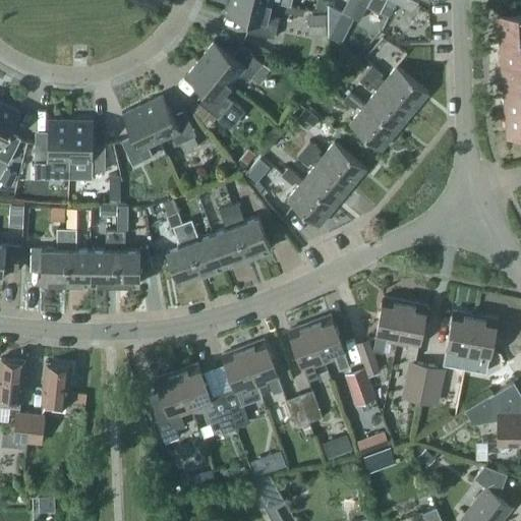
[(271,0),(269,0),(229,0),(226,13),(249,18),(246,31),(274,37),(279,15),(268,13),(271,0)]
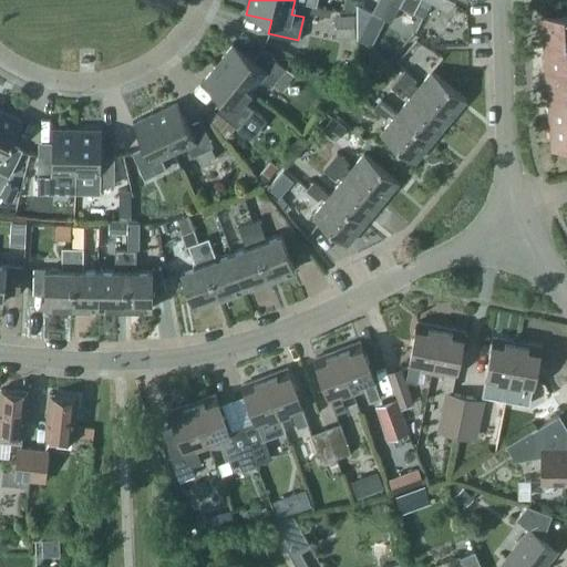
[(352,12),(354,0),(343,0),(342,10),(352,12)]
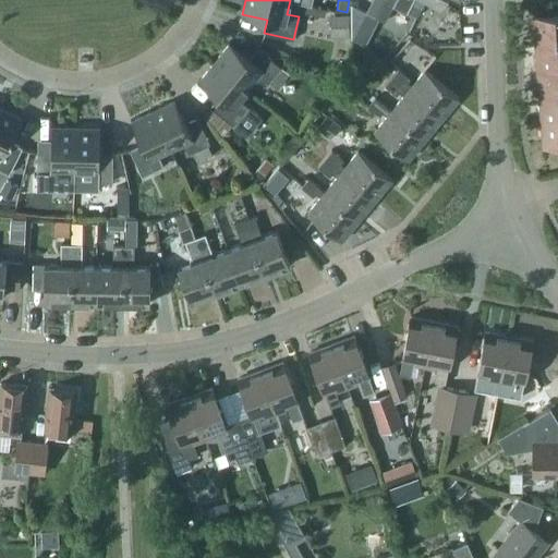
[(371,0),(365,12),(375,17),(378,10),(383,0),(371,0)]
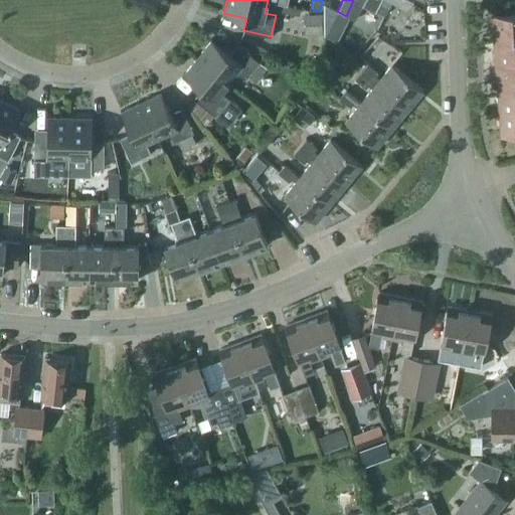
[(353,0),(349,9),(346,16),(354,20),(362,3),(375,10),(379,0),(353,0)]
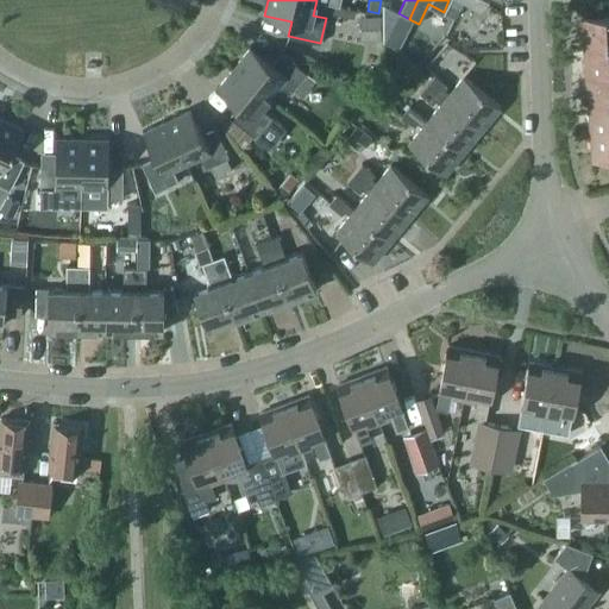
[(449,0),(444,12),(454,17),(463,0),(471,0),(481,5),(482,0),(449,0)]
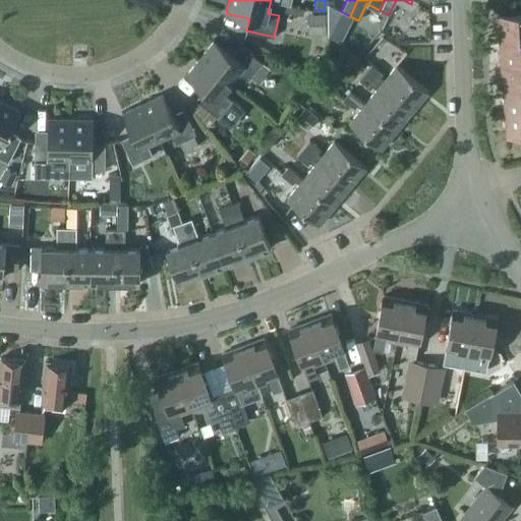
[(329,38),(341,11),(338,10),(327,5),(328,38),(329,38)]
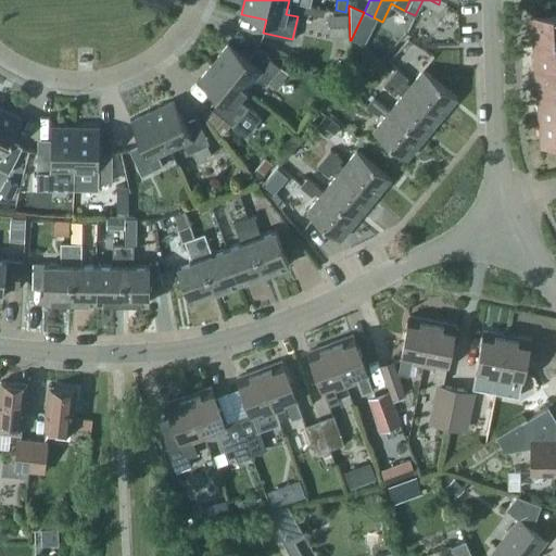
[(555,13),(530,15),(532,42),(555,40),(555,13)]
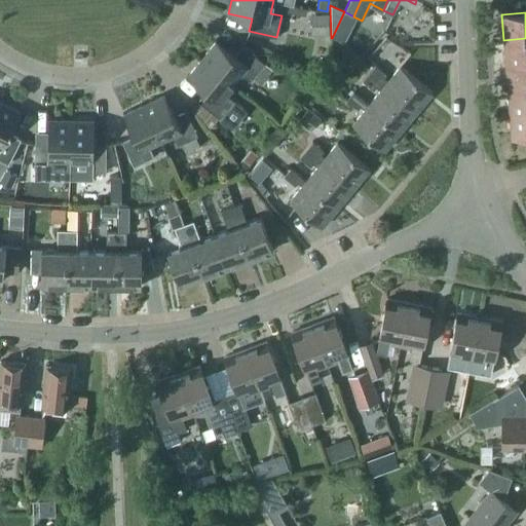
[(310,34),(329,33),(328,13),(310,13),(310,34)]
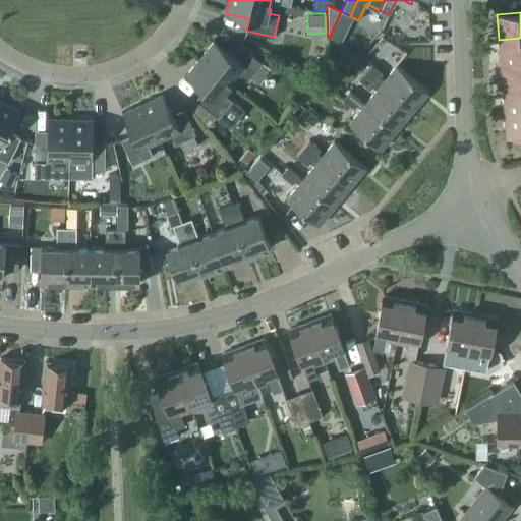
[(520,38),(499,40),(501,63),(520,61),(520,38)]
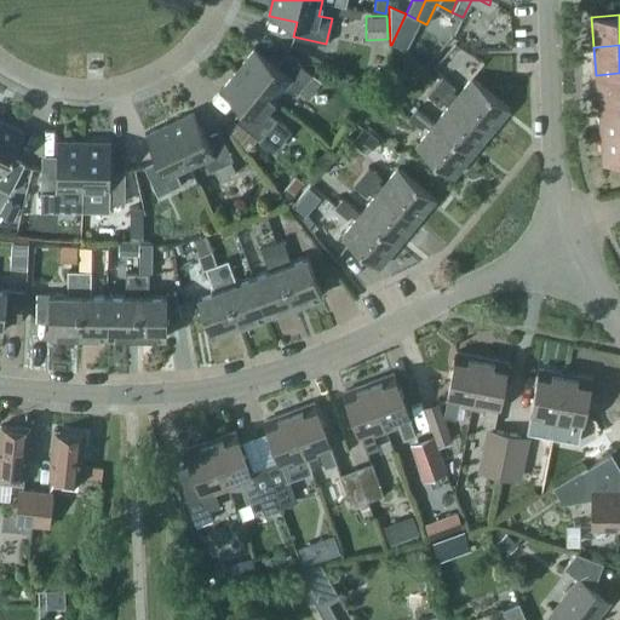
[(285,87),(294,95),(297,92),(308,101),(322,82),(286,53),(276,64),(254,47),(236,69),(275,98),(285,87)]
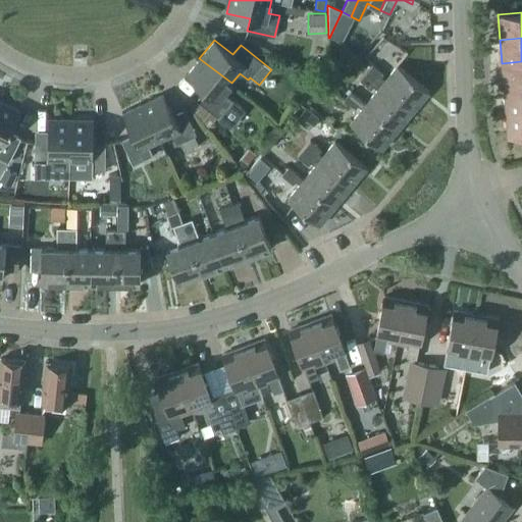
[(231,83),(199,58),(186,75),(204,90),(196,100),(230,127),(245,110),(223,93),(231,83)]
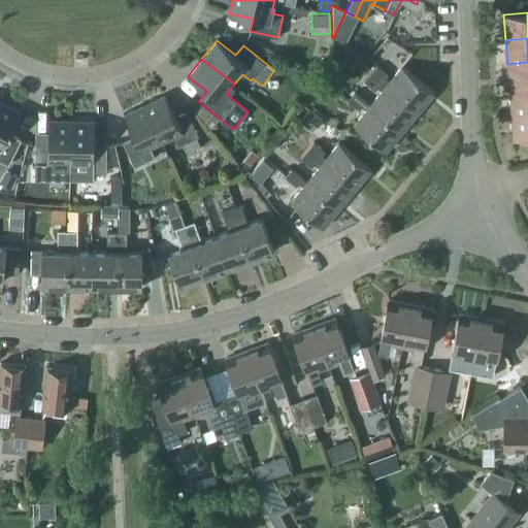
[(527,62),(507,64),(509,89),(527,87),(527,62)]
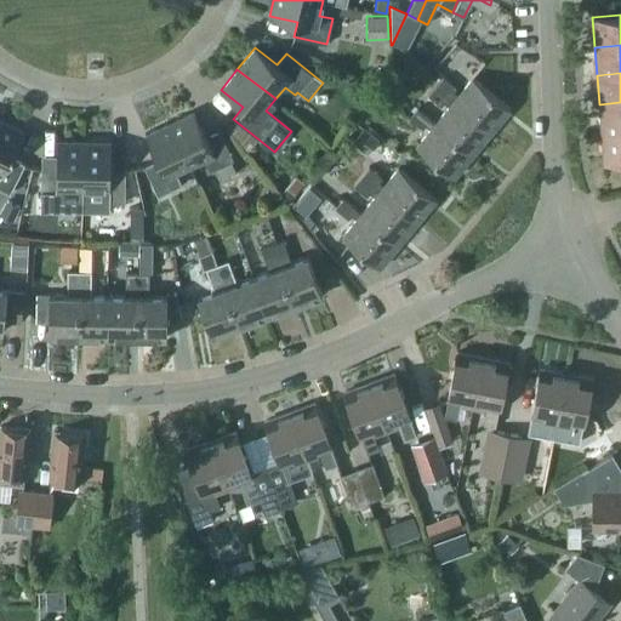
[(443,77),(434,85),(490,131),(510,108),(472,78),(457,95),(453,91),(455,87),(443,77)]
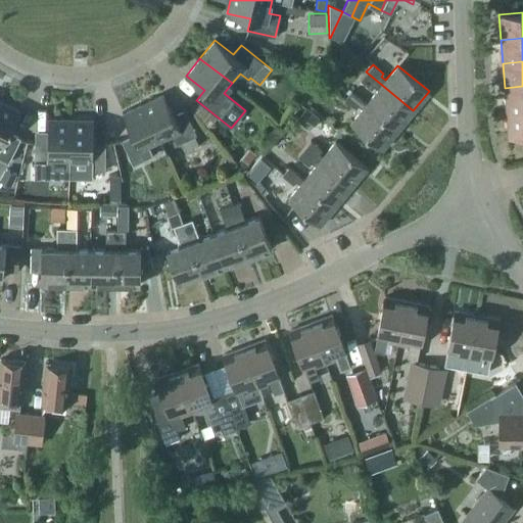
[(397,130),(413,110),(366,72),(360,80),(371,89),(373,86),(378,89),(366,103),(397,130)]
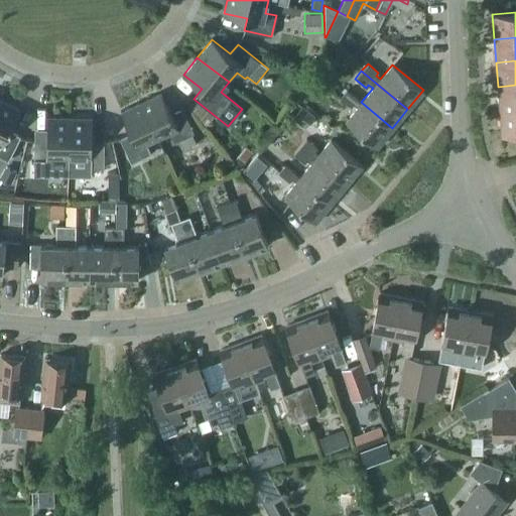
[(515,85),(498,87),(500,112),(515,110),(515,85)]
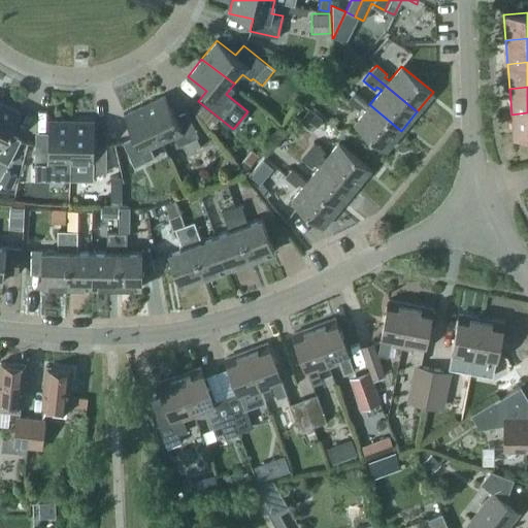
[(361,105),(366,109),(354,124),(385,151),(401,131),(369,104),(354,92),(350,96),(348,99),(359,108),(361,105)]
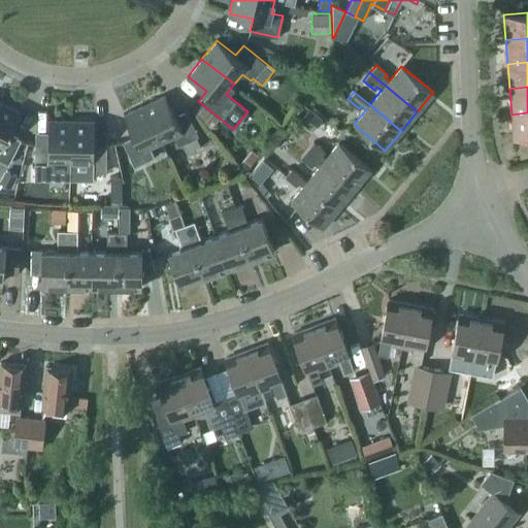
[(177,145),(183,143),(188,153),(200,146),(196,137),(198,136),(187,110),(174,116),(164,94),(143,104),(161,141),(173,136),(177,145)]
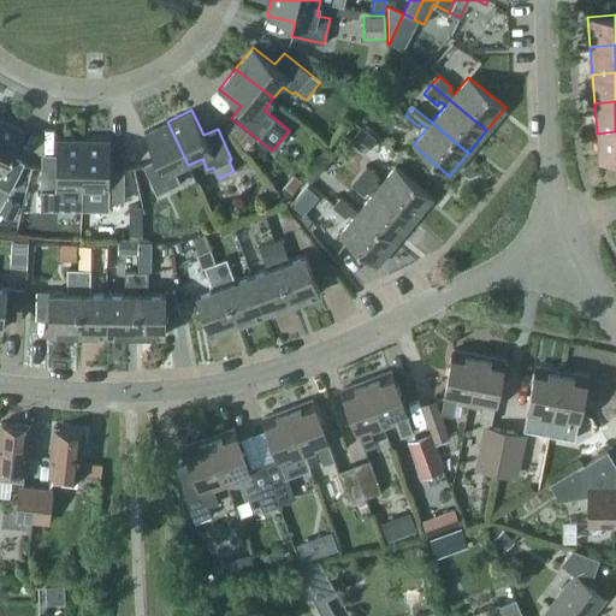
[(0,118),(0,187),(9,191),(24,163),(11,155),(23,131),(0,118)]
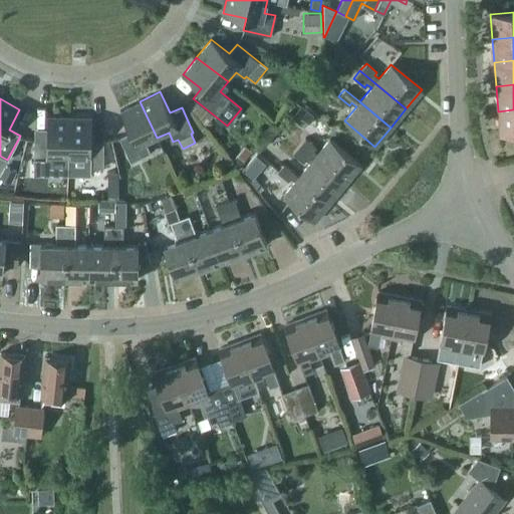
[(146,143),(157,138),(140,101),(119,110),(130,132),(118,138),(131,162),(151,153),(146,143)]
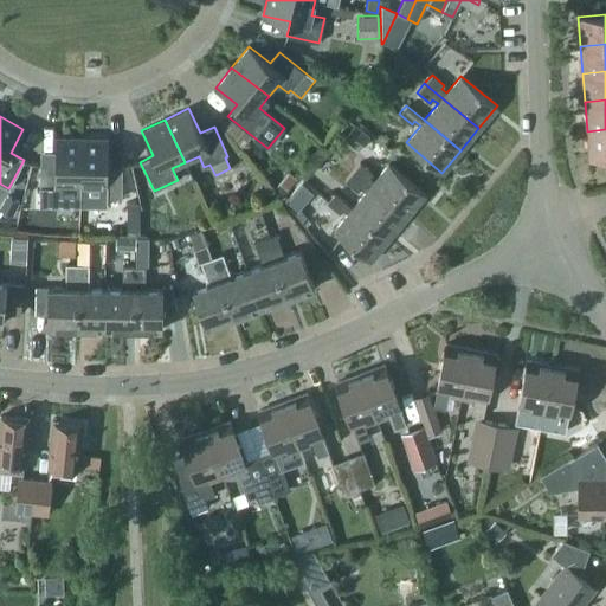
[(345,136),(354,124),(348,120),(339,130),(345,136)]
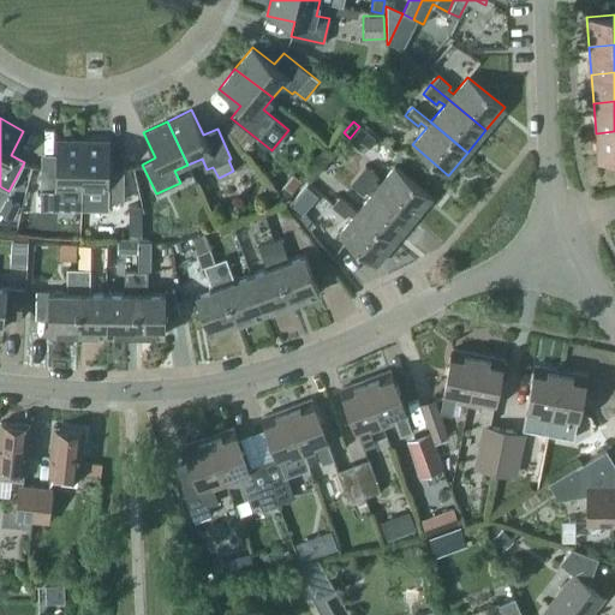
[(363,153),(375,138),(359,125),(359,126),(350,138),(347,141),(363,153)]
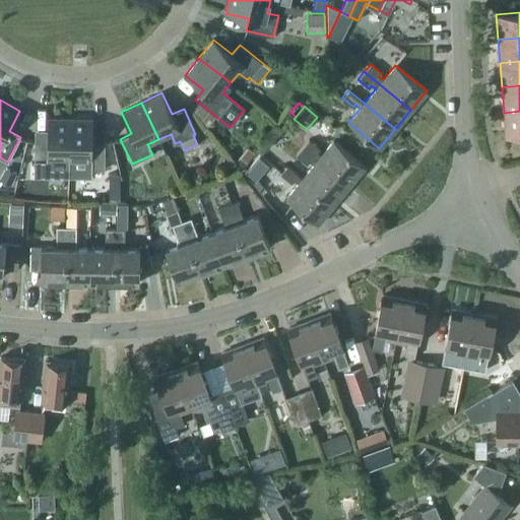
[(519,111),(504,113),(506,137),(519,135),(519,111)]
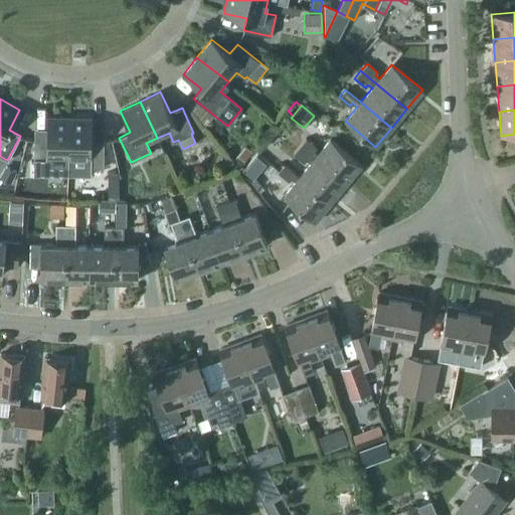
[(55,157),(68,157),(69,117),(46,117),(46,140),(34,139),(33,167),(55,167),(55,157)]
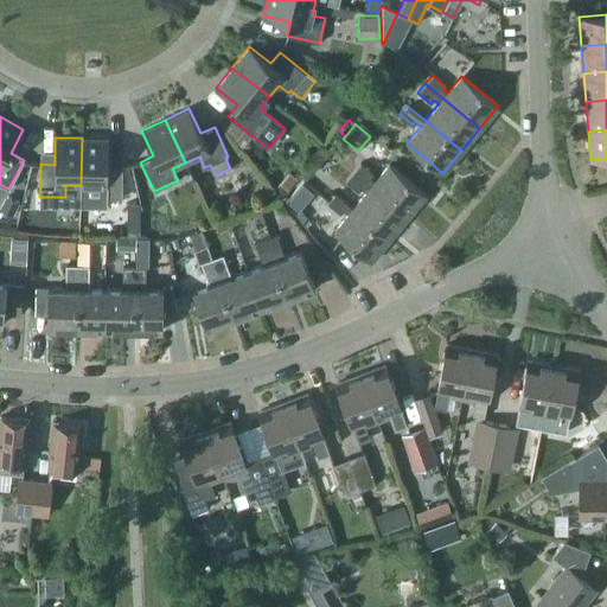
[(121,198),(122,166),(107,165),(108,138),(82,138),(81,185),(81,205),(107,206),(107,198),(121,198)]
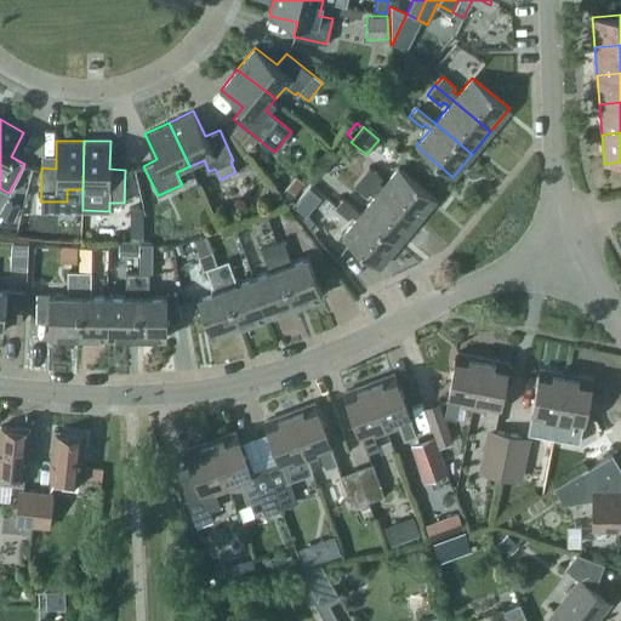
[(368,166),(360,176),(416,222),(436,199),(398,167),(383,186),(379,181),(381,177),(368,166)]
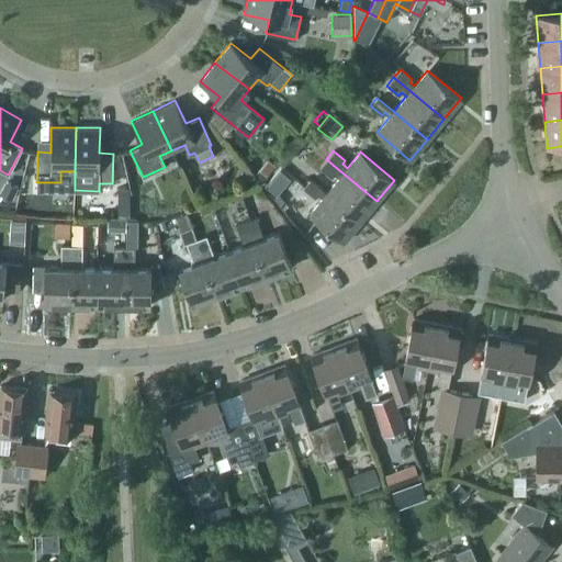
[(260,182),(274,165),(267,158),(253,176),(260,182)]
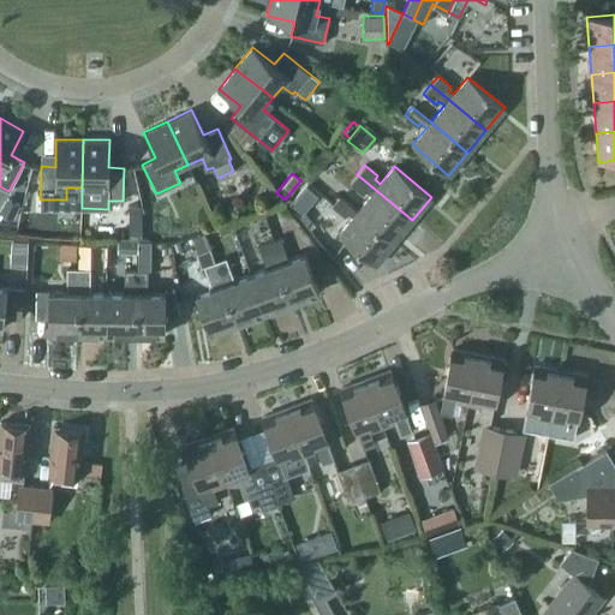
[(394,242),(412,220),(357,174),(350,183),(363,193),(365,190),(371,195),(357,212),(394,242)]
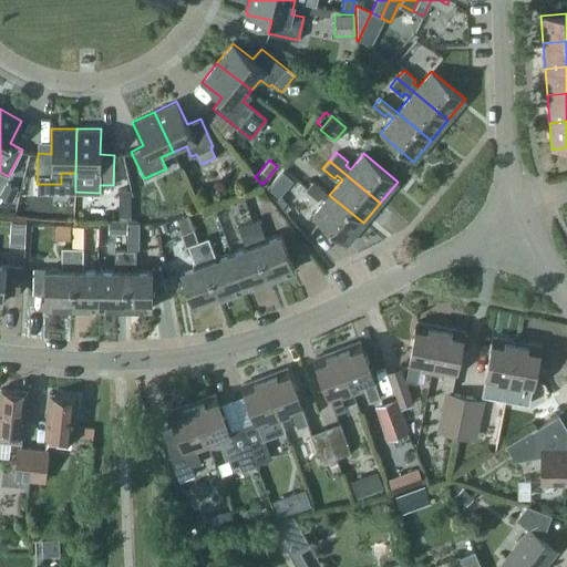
[(282,172),(268,188),(278,197),(292,181),(282,172)]
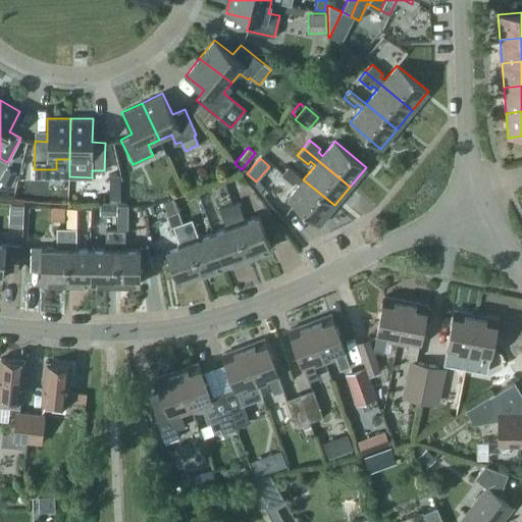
[(334,205),(303,179),(288,166),(281,174),(293,184),(295,180),(299,184),(286,199),(318,225),(334,205)]
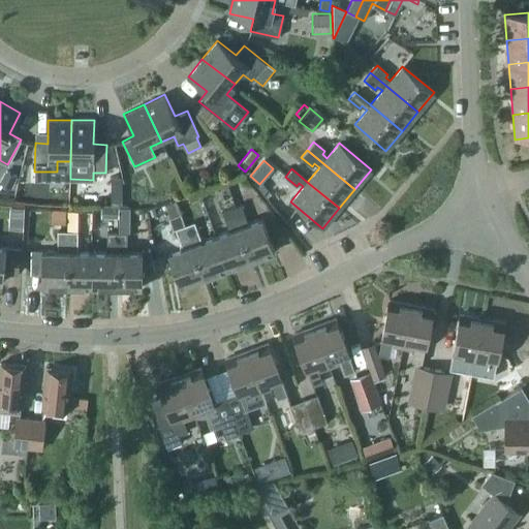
[(17,177),(4,170),(0,179),(0,182),(11,188),(17,177)]
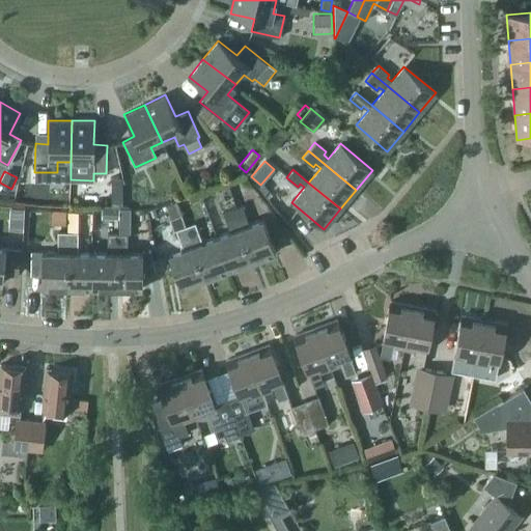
[(176,203),(168,206),(172,220),(180,217),(176,203)]
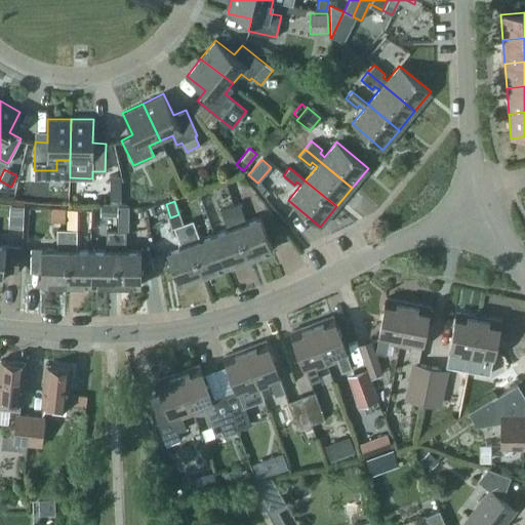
[(233,205),(229,206),(248,257),(272,249),(259,216),(245,221),(239,203),(233,205)]
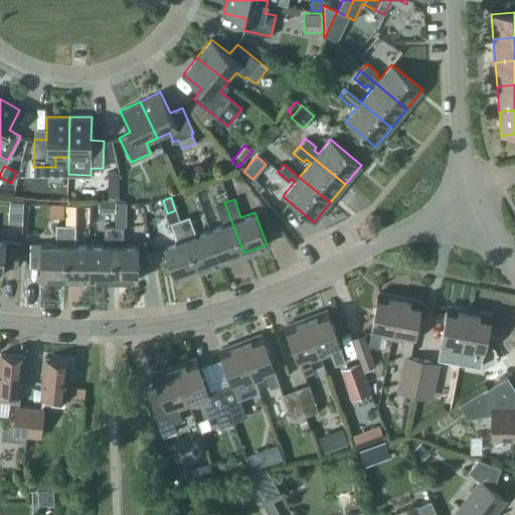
[(115,211),(115,201),(98,200),(98,211),(115,211)]
